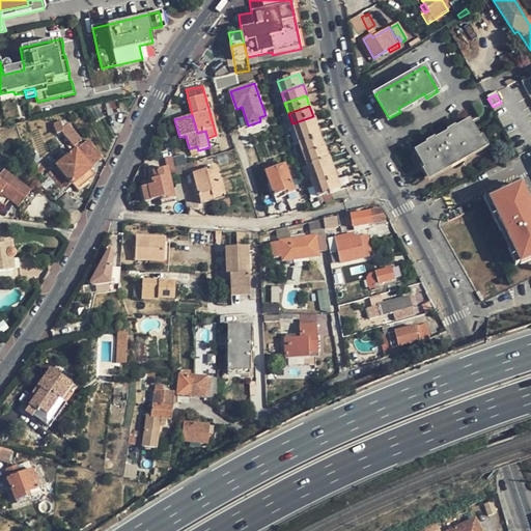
[(292,123),(296,135),(316,127),(313,116),(292,123)]
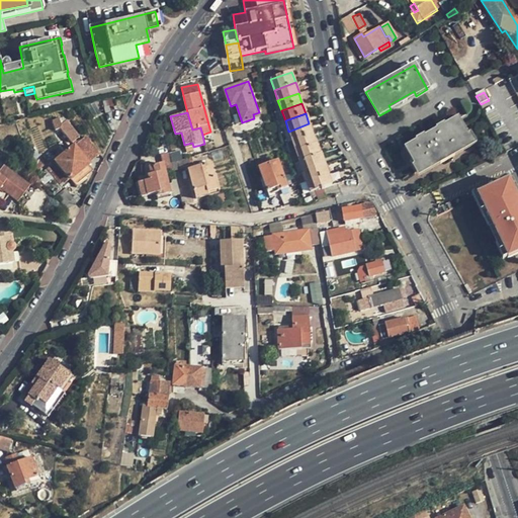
[(54,128),(59,127),(71,143),(79,137),(66,120),(60,125),(58,119),(51,122),(54,128)]
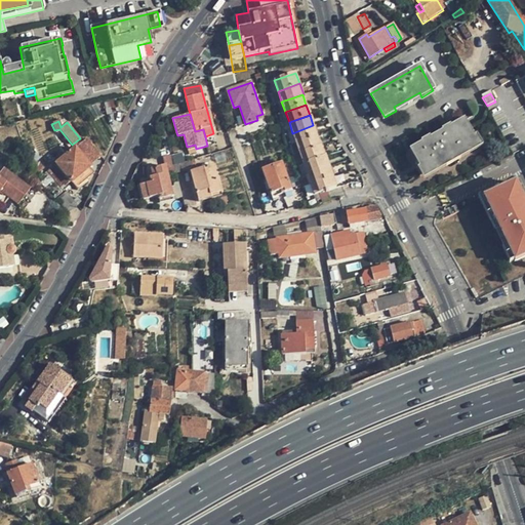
[(462,121),(413,149),(420,162),(418,163),(426,176),(479,146),(472,132),(470,133),(462,121)]
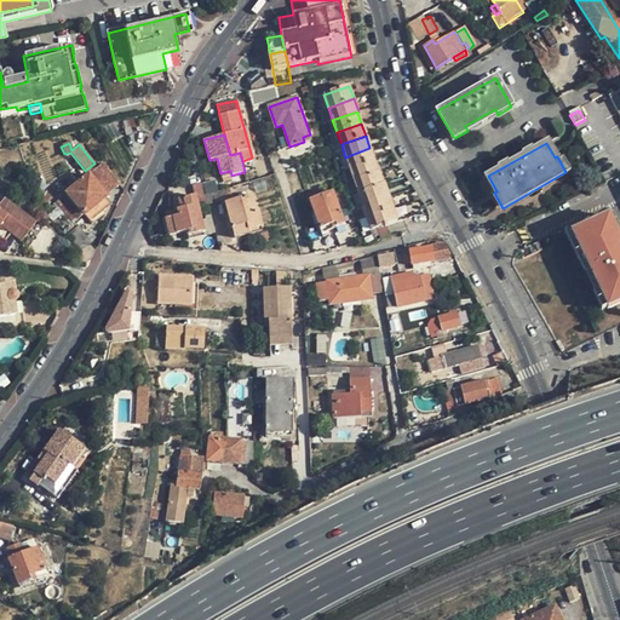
[(345,158),(350,168),(374,160),(369,148),(345,158)]
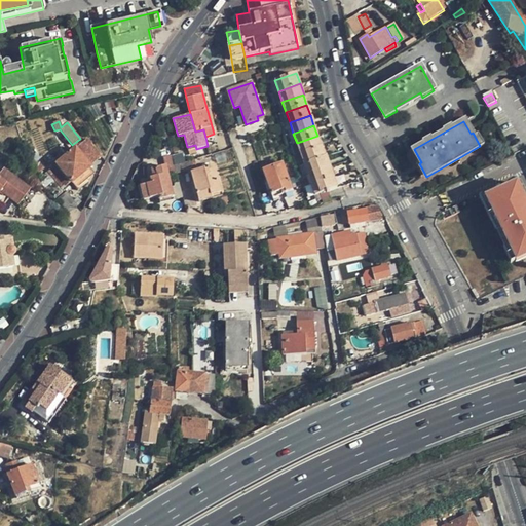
[(297,143),(300,153),(321,146),(317,136),(297,143)]
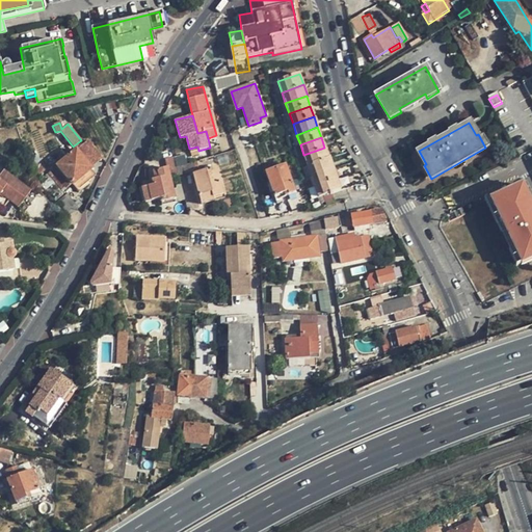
[(87,140),(76,150),(90,167),(103,158),(87,140)]
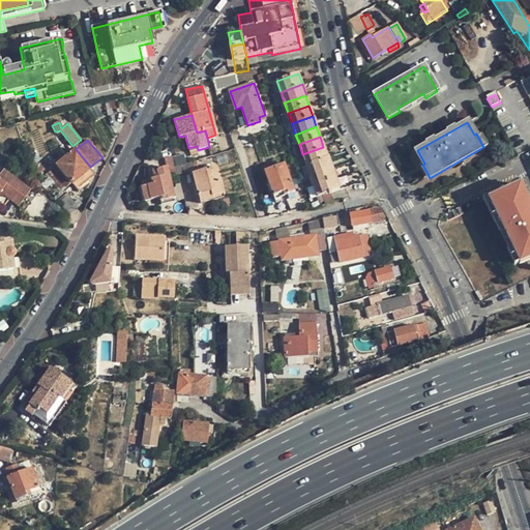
[(290,147),(293,157),(302,154),(299,144),(290,147)]
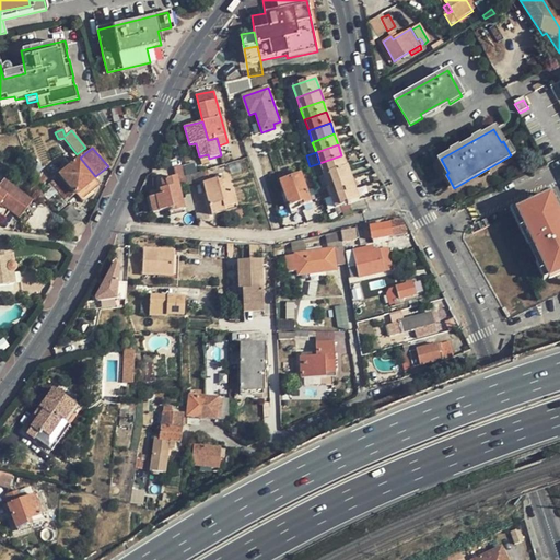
[(324,174),(346,166),(342,155),(341,155),(319,163),(324,174)]
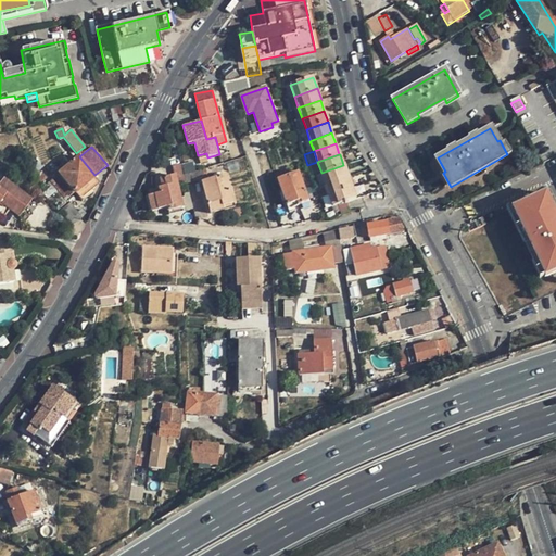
[(95,175),(79,156),(59,173),(75,192),(81,187),(88,193),(99,182),(93,176),(95,175)]
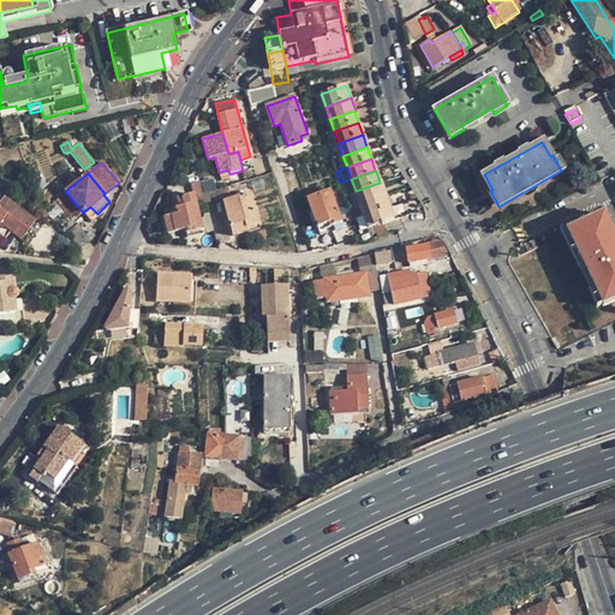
[(203,231),(201,220),(197,204),(207,202),(206,195),(202,181),(190,184),(192,195),(179,198),(181,207),(177,208),(178,214),(165,218),(168,234),(185,231),(186,234),(203,231)]
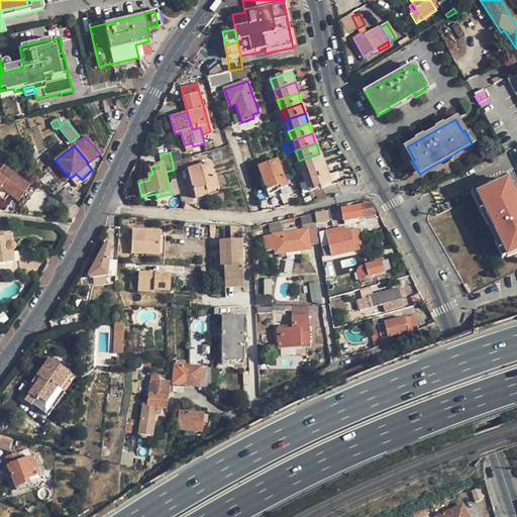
[(302,171),(324,163),(320,152),(319,153),(299,161),(302,171)]
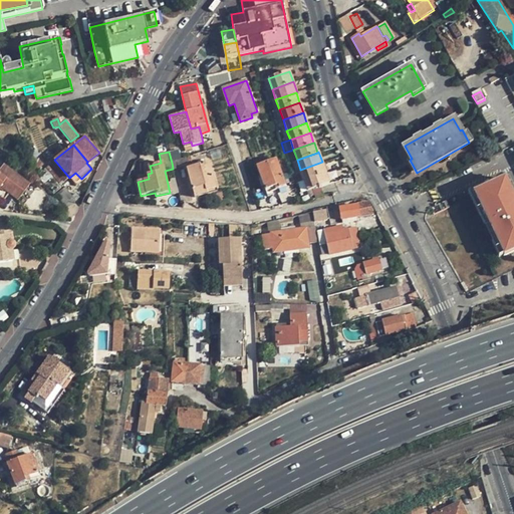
[(281,166),(278,167),(285,185),(293,182),(284,157),(278,159),(281,166)]
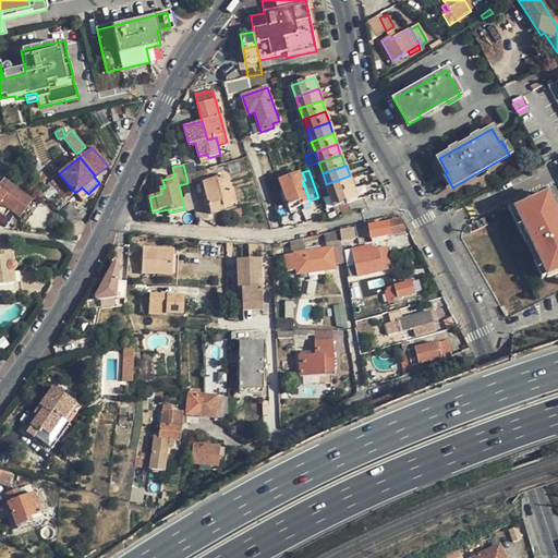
[(203,171),(186,177),(187,183),(194,182),(193,180),(205,178),(203,171)]
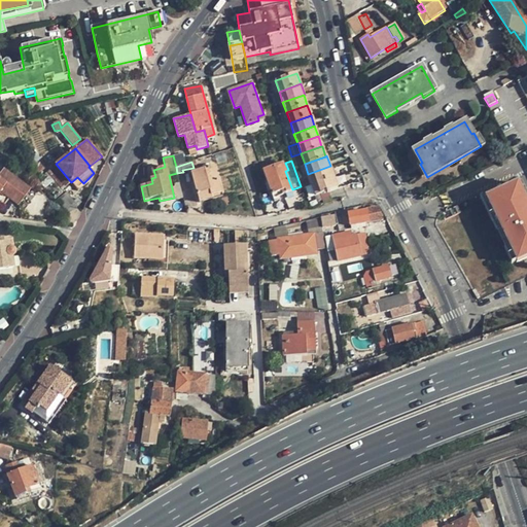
[(63,189),(71,182),(56,164),(47,171),(63,189)]
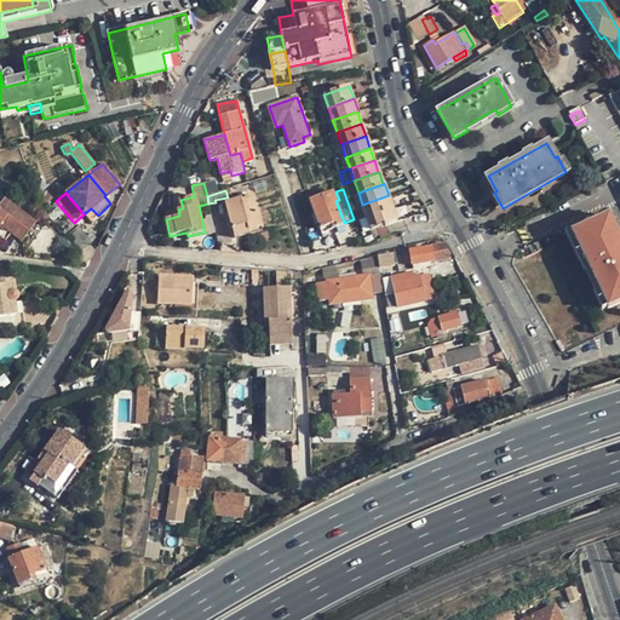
[(321,229),(331,225),(334,224),(337,228),(344,225),(344,223),(336,201),(333,193),(310,200),(321,229)]
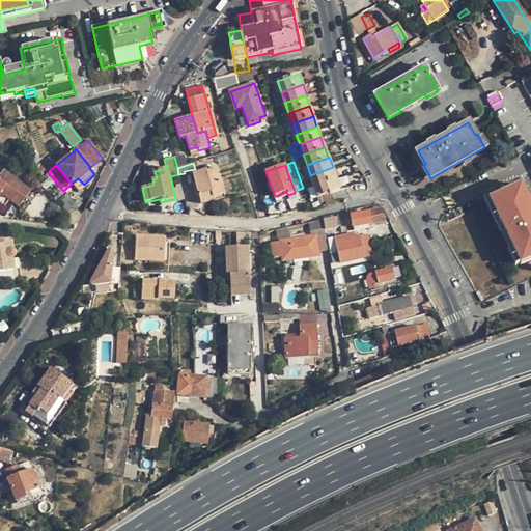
[(310,175),(314,186),(336,178),(333,167),(310,175)]
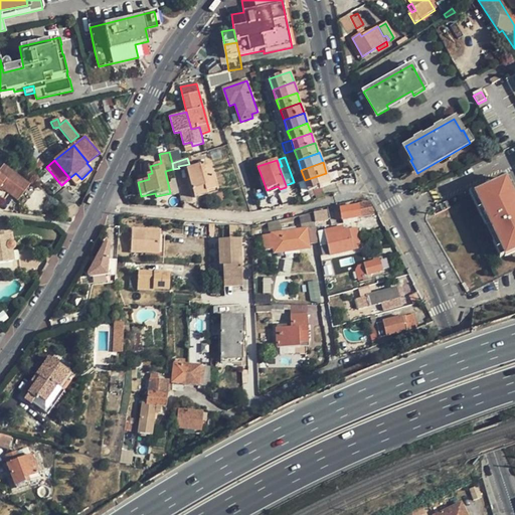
[(207,191),(217,188),(209,163),(187,168),(195,197),(208,194),(207,191)]
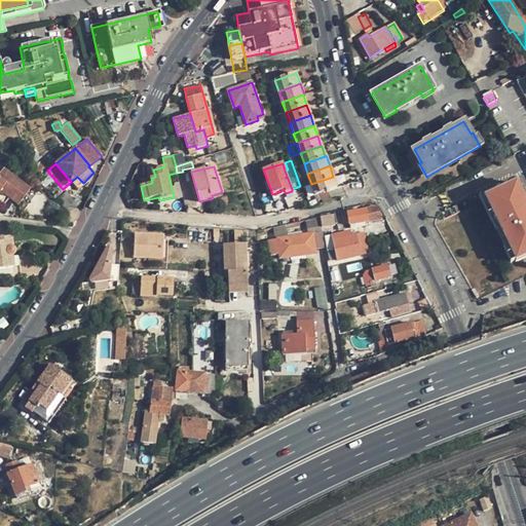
[(0,191),(17,204),(29,190),(2,170),(0,172),(0,191)]
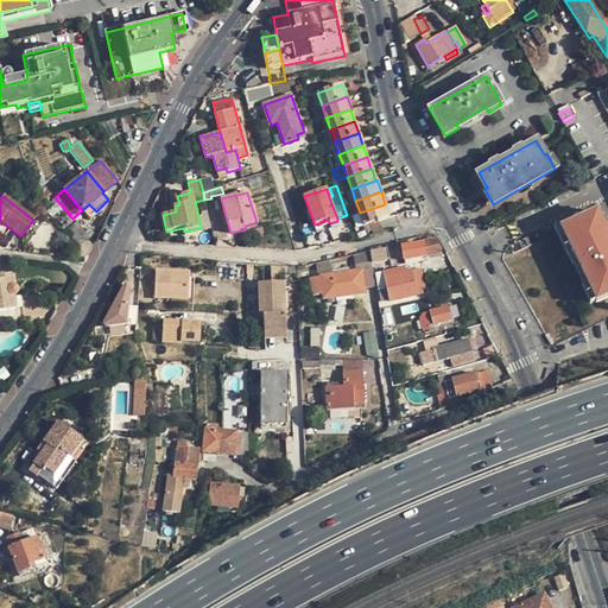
[(62,208),(57,203),(48,211),(51,216),(62,208)]
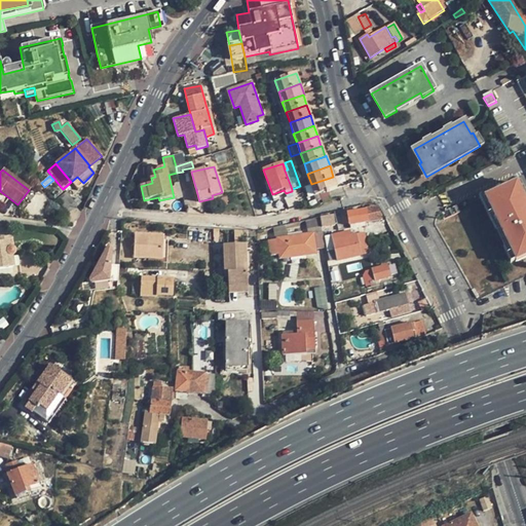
[(77,188),(83,183),(77,177),(71,182),(77,188)]
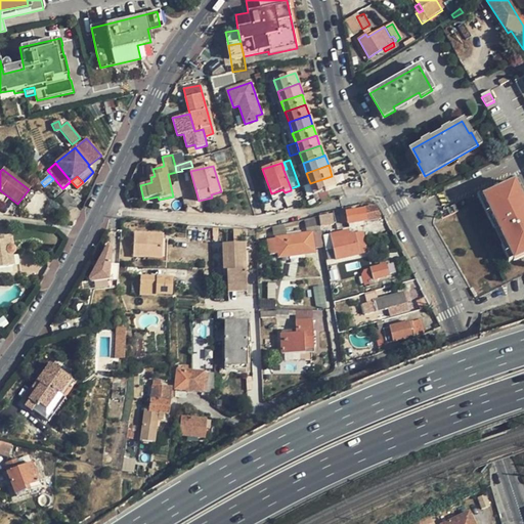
[(336,187),(332,176),(310,183),(314,194),(318,193),(321,202),(330,199),(326,190),(336,187)]
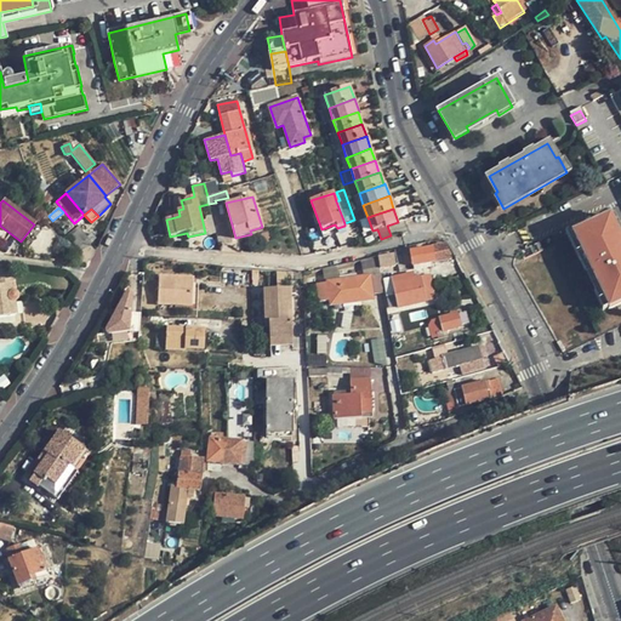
[(620,244),(617,237),(620,235),(611,216),(592,226),(574,234),(591,269),(592,272),(591,273),(598,289),(599,288),(600,290),(609,308),(610,309),(620,303),(620,244)]
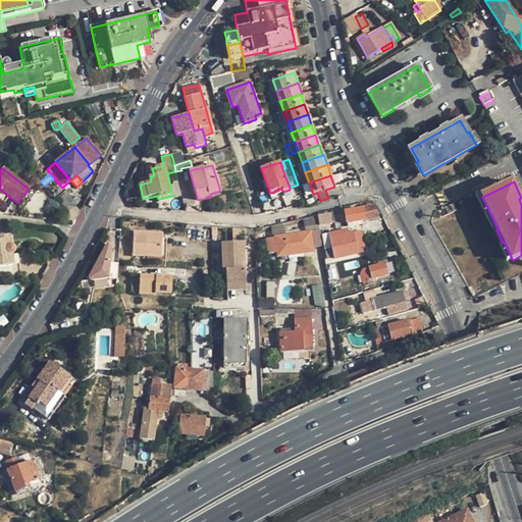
[(181,197),(179,188),(175,189),(174,186),(170,187),(172,196),(175,196),(175,198),(181,197)]
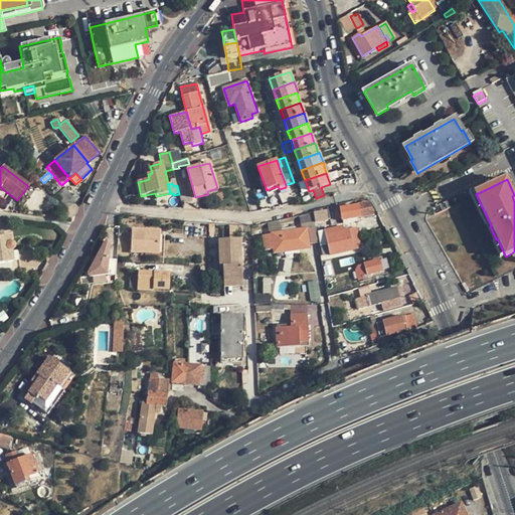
[(476,194),(491,187),(490,183),(470,193),(485,225),(490,223),(476,194)]
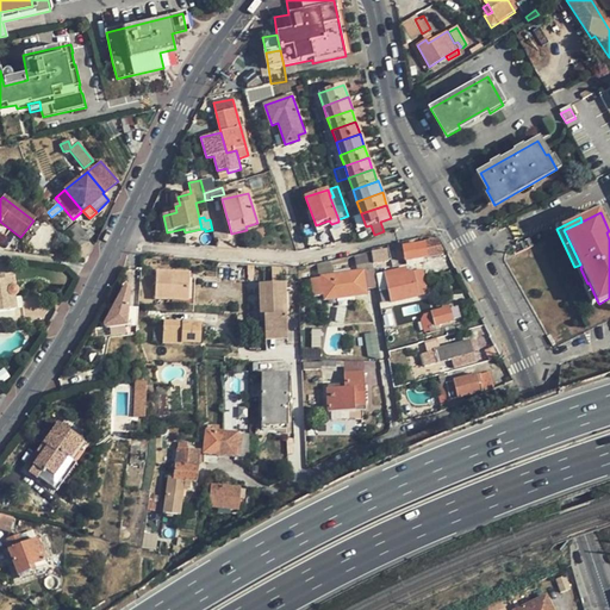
[(67,230),(79,247),(91,237),(78,222),(67,230)]
